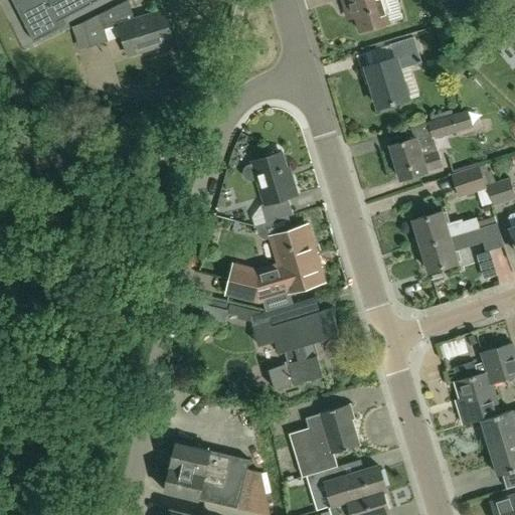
[(58,21),(61,20),(90,5),(100,0),(11,0),(33,41),(33,42),(61,27),(61,26),(58,21)]
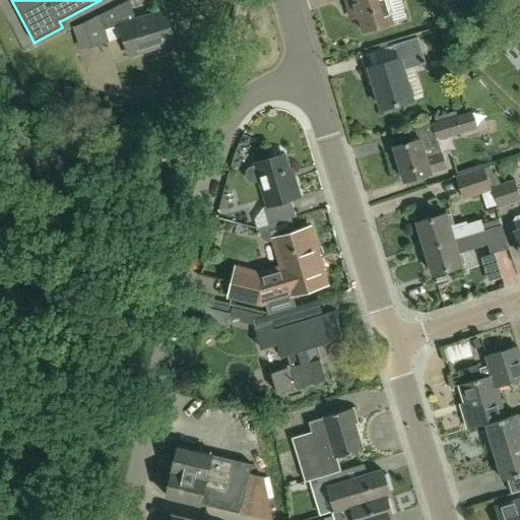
[(86,49),(109,41),(106,29),(120,24),(130,56),(175,42),(166,11),(136,20),(129,0),(128,0),(79,24),(86,49)]
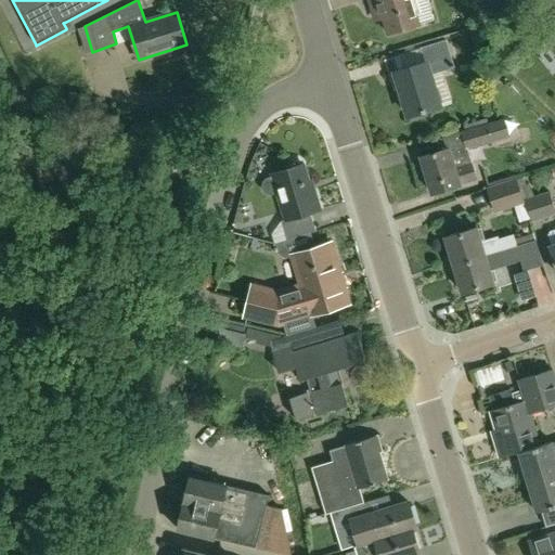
[(374,0),(381,20),(384,18),(389,34),(420,25),(412,0),(374,0)]
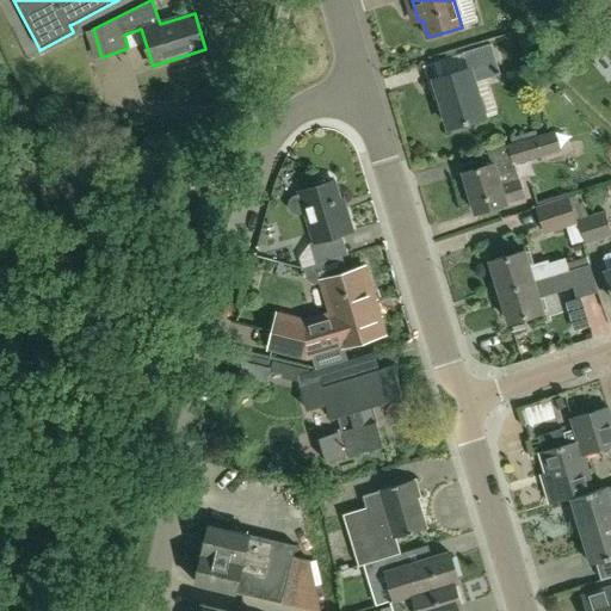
[(469,71),(436,80),(450,129),(483,118),(473,84),(501,75),(492,45),(464,54),(469,71)]
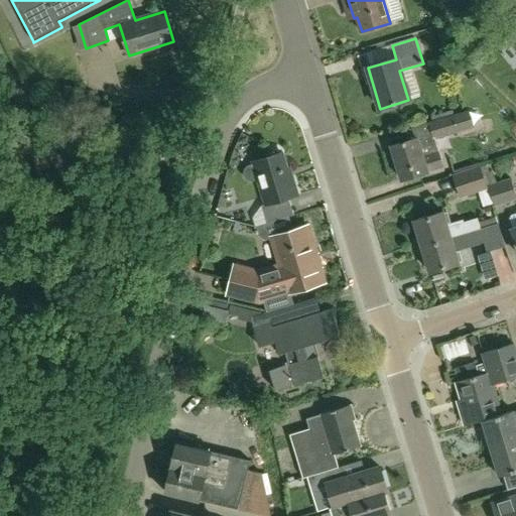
[(454,116),(454,115),(405,130),(408,140),(392,145),(402,179),(428,171),(428,169),(443,165),(434,138),(470,127),(465,113),(454,116)]
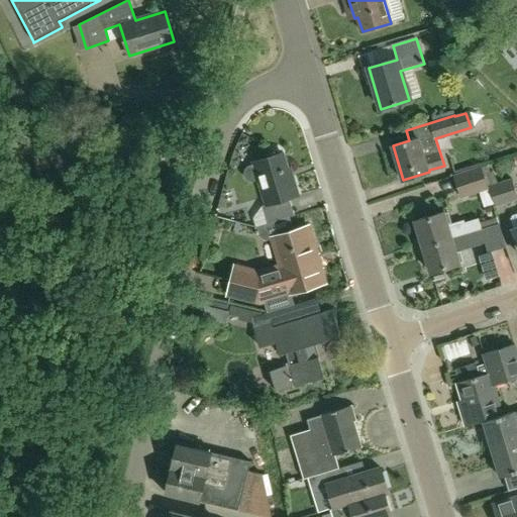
[(252,162),(253,164),(249,166),(245,168),(243,171),(243,176),(246,179),(249,181),(253,181),(257,180),(266,204),(261,205),(267,223),(294,215),(289,198),(299,195),(293,177),(291,177),(284,152),(281,153),(279,150),(277,148),(274,147),(272,150),(270,153),(270,157),(252,162)]
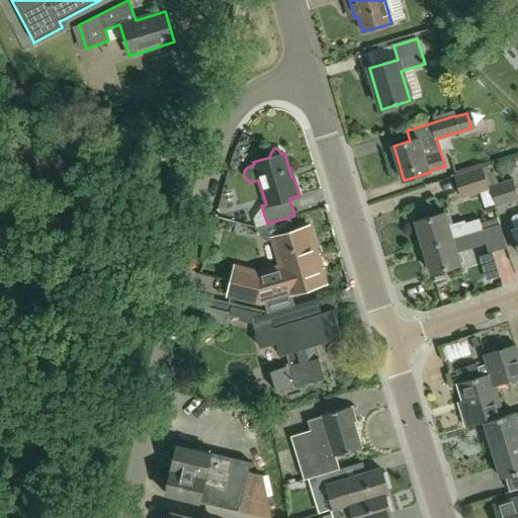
[(485,175),(483,167),(482,166),(454,175),(461,198),(485,191),(486,193),(484,194),(486,202),(494,199),(487,175),(485,175)]
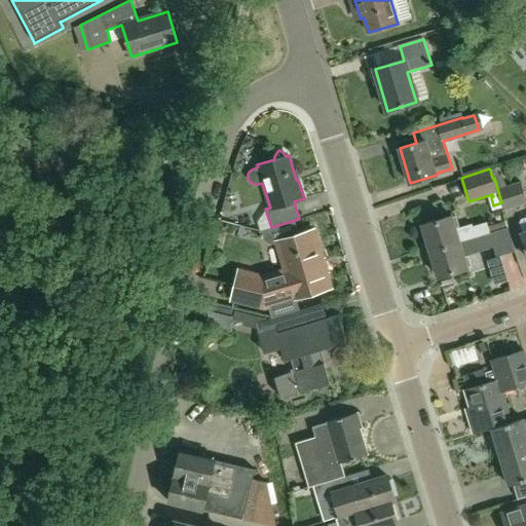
[(502,175),(499,176),(494,178),(501,202),(502,202),(504,210),(525,202),(525,196),(521,181),(506,186),(502,175)]
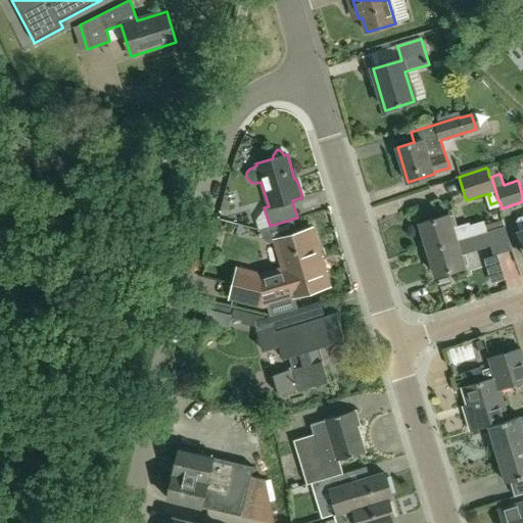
[(420,223),(428,249),(488,231),(484,221),(470,226),(470,223),(453,228),(448,215),(420,223)]
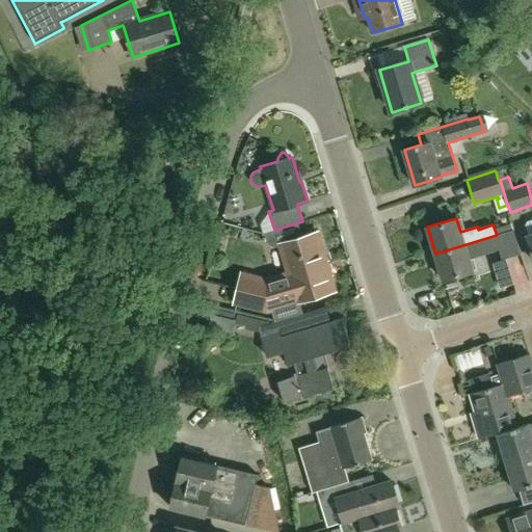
[(497,235),(435,254),(444,281),(473,271),(469,259),(485,254),(485,250),(499,246),(503,260),(521,254),(513,230),(497,235)]
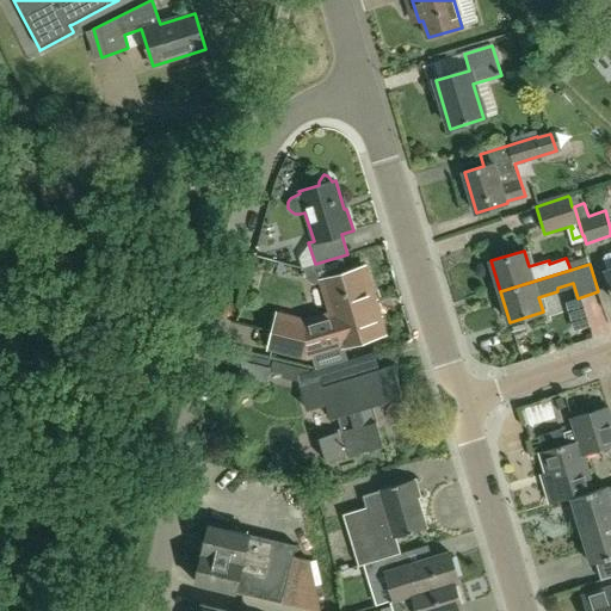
[(270,347),(307,355),(343,344),(343,345),(384,333),(364,267),(323,279),(334,314),(307,322),(278,315),(270,347)]
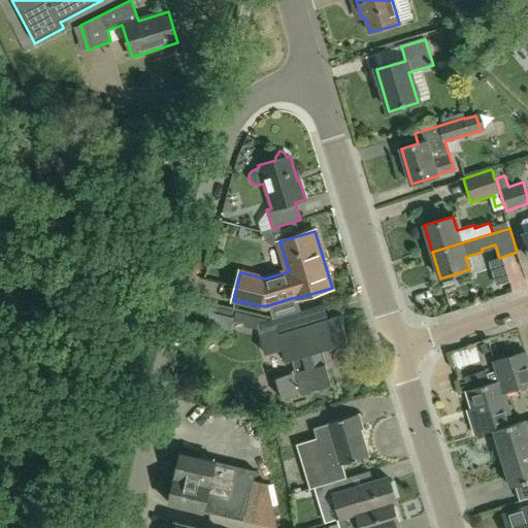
[(291,359),(295,371),(276,376),(283,399),(333,384),(325,358),(334,356),(335,358),(335,360),(336,362),(338,363),(340,364),(342,365),(344,365),(347,365),(348,364),(350,363),(351,361),(352,359),(353,357),(353,355),(352,353),(351,351),(350,350),(348,349),(345,348),(343,348),(342,343),(349,342),(339,315),(291,330),(286,315),(257,323),(265,353),(283,348),(287,360),(291,359)]
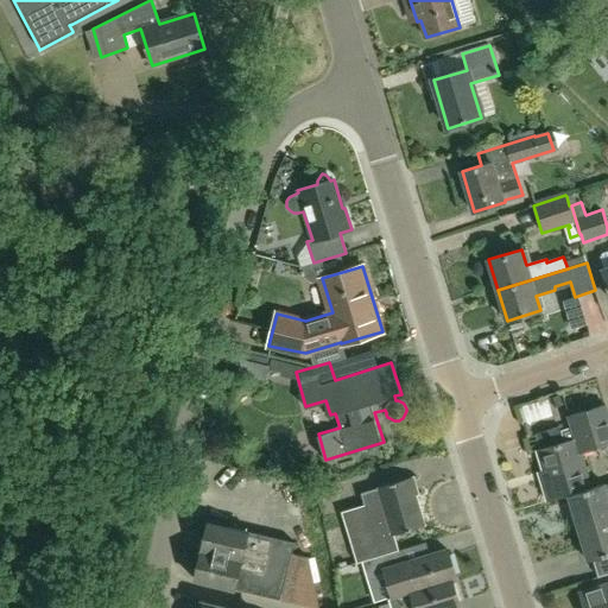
[(520,420),(550,416),(546,399),(518,404),(520,420)]
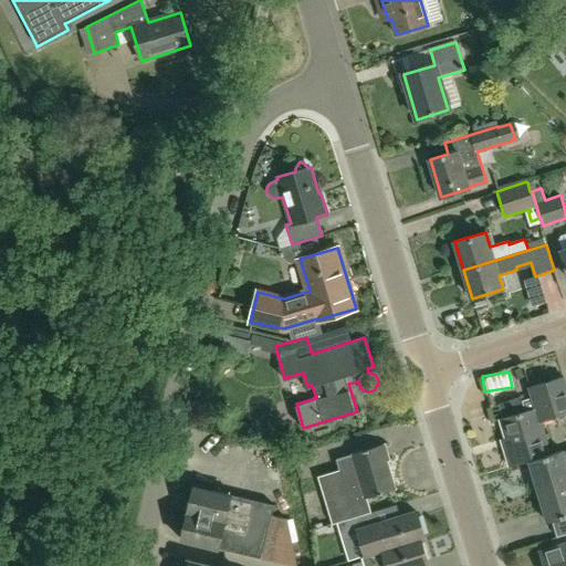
[(536,407),(541,421),(565,412),(565,388),(563,376),(528,386),(535,408),(536,407)]
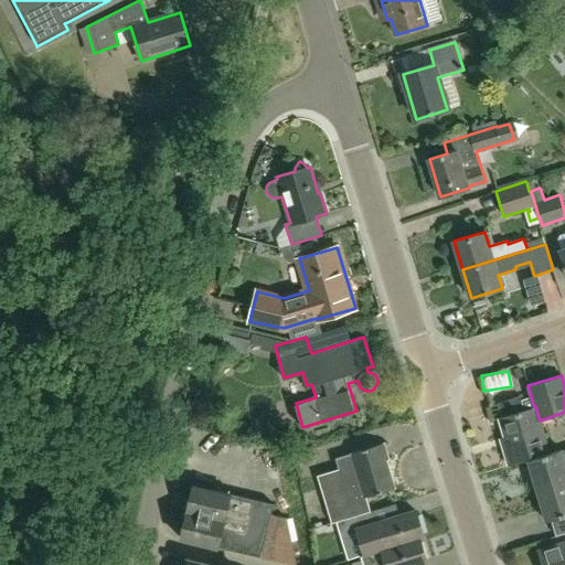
[(519,396),(497,403),(501,417),(523,411),(519,396)]
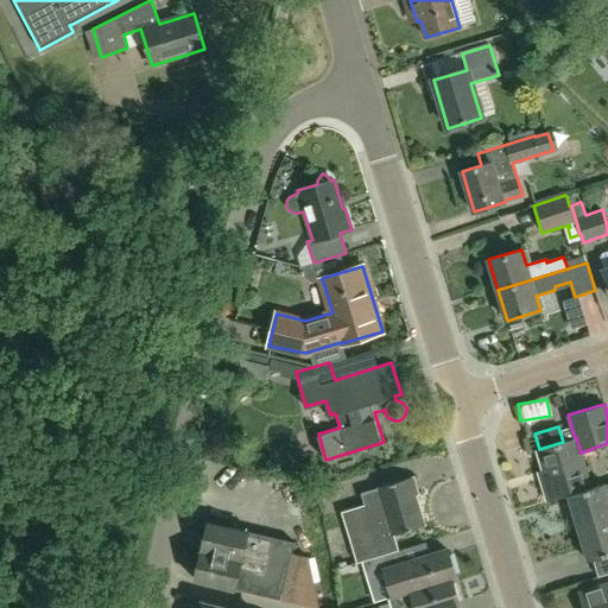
[(551,499),(568,494),(591,487),(581,453),(576,437),(575,438),(563,442),(539,449),(537,450),(545,480),(540,481),(545,499),(551,498),(551,499)]
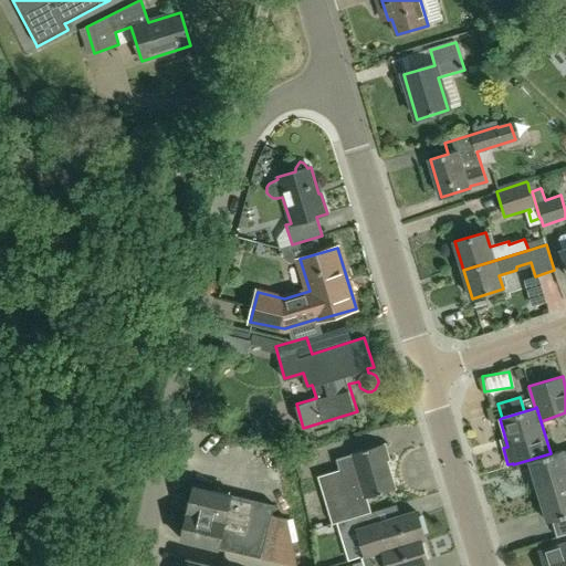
[(335,459),(339,470),(317,477),(333,525),(354,519),(354,517),(371,512),(367,498),(398,488),(397,486),(395,488),(386,461),(391,460),(391,459),(388,459),(384,446),(387,444),(386,442),(352,453),(335,459)]
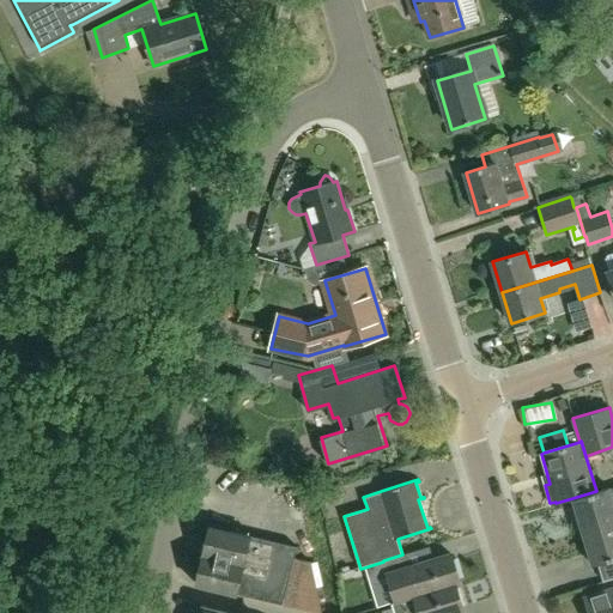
[(596,491),(572,498),(583,530),(612,521),(612,499),(610,487),(596,491)]
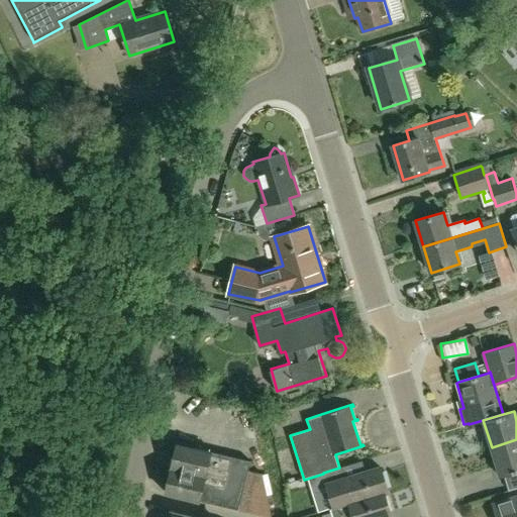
[(516,439),(492,447),(500,477),(516,471),(516,439)]
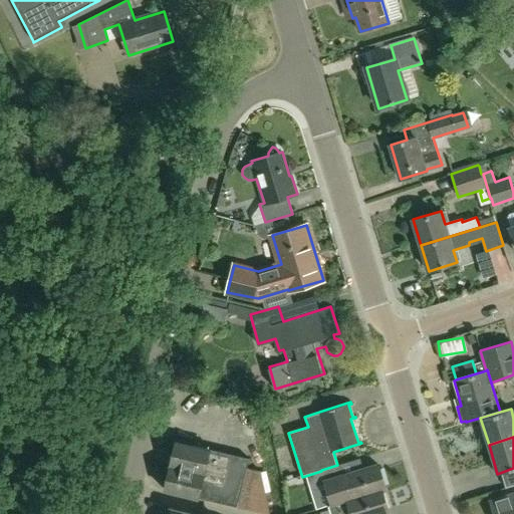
[(246,466),(248,458),(176,441),(165,489),(236,506),(268,513),(259,469),(246,466)]
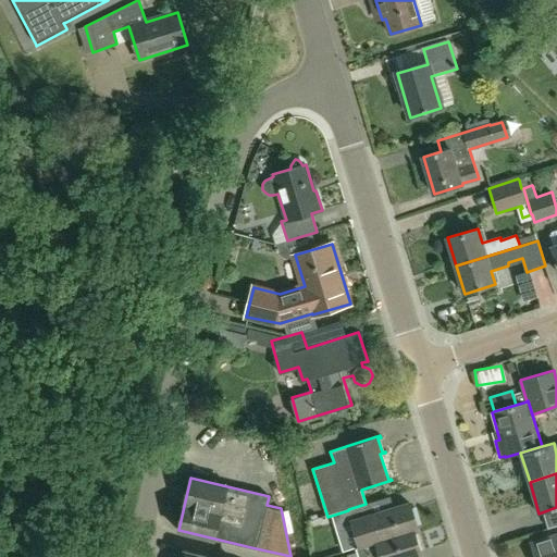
[(371,502),(366,504),(348,509),(348,510),(359,547),(413,531),(417,530),(410,505),(375,516),(371,502)]
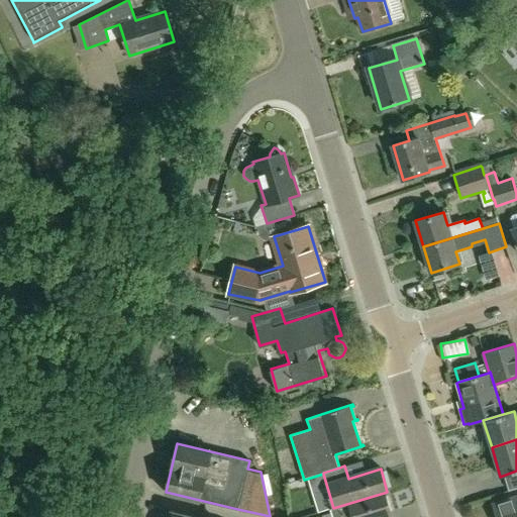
[(384,493),(333,508),(330,509),(332,516),(383,516),(391,515),(384,493)]
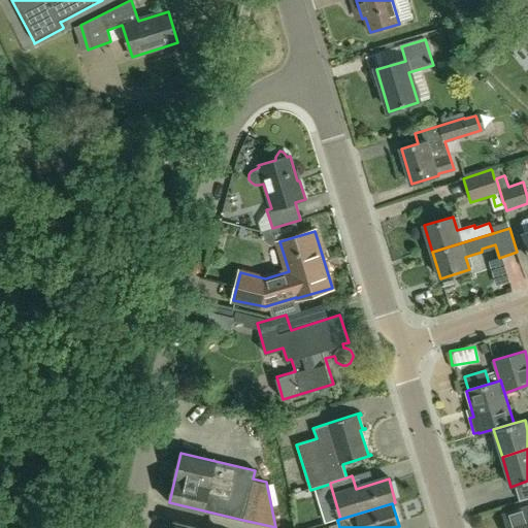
[(527,527),(527,506),(503,515),(507,527),(527,527)]
